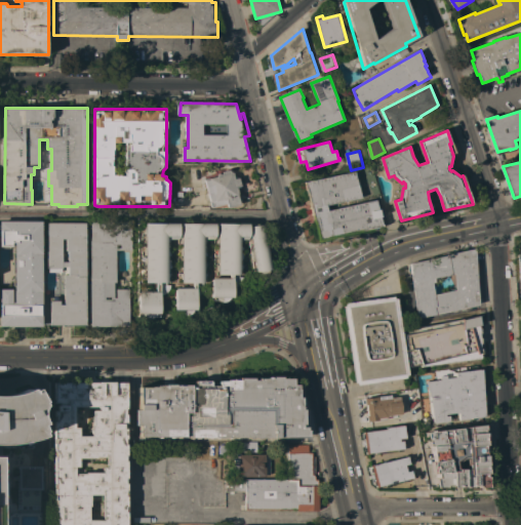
[(238,188),(239,188),(240,194),(239,194),(242,205),(230,207),(230,204),(214,208),(207,180),(211,179),(211,178),(218,176),(218,175),(225,174),(224,173),(225,171),(231,170),(233,172),(234,172),(235,172),(236,179),(241,178),(242,187),(238,188)]
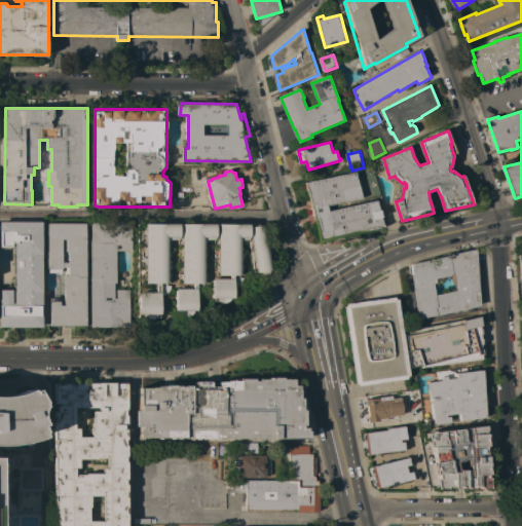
[(322,240),(315,214),(309,216),(308,212),(314,210),(307,183),(357,172),(364,198),(329,205),(330,212),(378,200),(385,227),(322,240)]
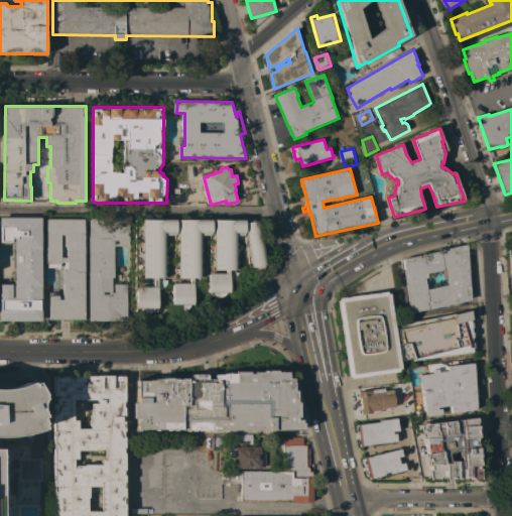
[(43,320),(1,320),(1,284),(14,284),(14,297),(16,297),(16,281),(15,281),(15,273),(16,273),(16,268),(15,268),(15,250),(16,250),(16,240),(14,240),(14,243),(11,243),(11,244),(4,244),(4,243),(1,243),(1,218),(42,218),(43,320)]
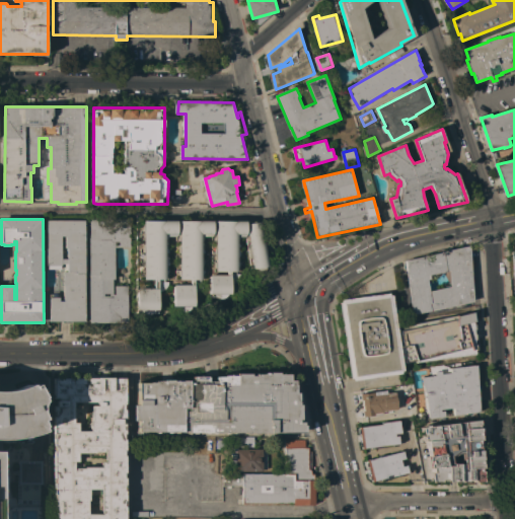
[(91,219),(132,219),(132,247),(117,247),(116,279),(115,279),(115,294),(117,294),(117,286),(130,286),(129,323),(91,323),(91,219)]
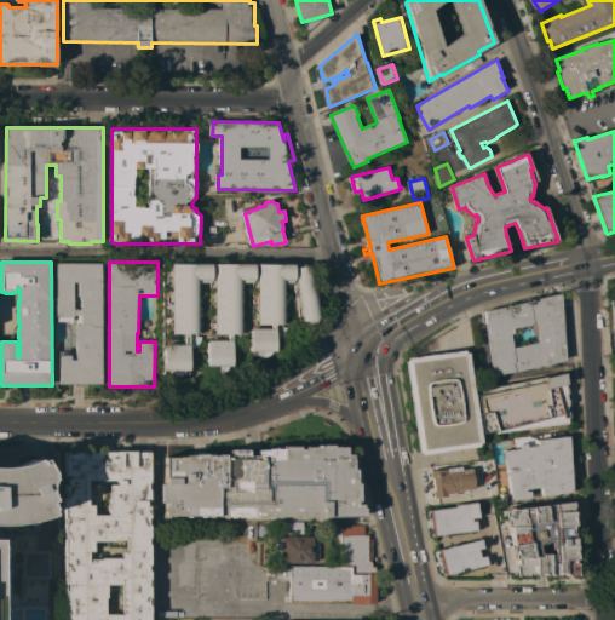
[(103,385),(88,385),(88,386),(78,386),(78,384),(62,384),(62,351),(73,351),(73,360),(79,360),(79,342),(74,342),(74,331),(79,331),(79,325),(82,325),(82,297),(81,297),(81,282),(75,282),(75,317),(74,317),(74,322),(59,322),(59,317),(58,317),(58,293),(59,293),(59,263),(103,263),(103,385)]
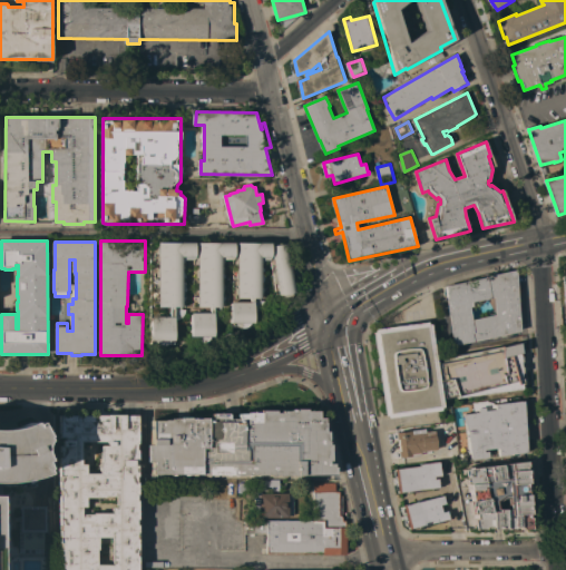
[(159,277),(157,277),(158,274),(159,271),(159,264),(157,264),(158,262),(159,258),(159,257),(159,254),(158,254),(158,252),(159,247),(159,243),(196,243),(196,256),(196,257),(195,258),(195,259),(194,259),(186,259),(186,264),(188,264),(188,268),(186,268),(186,272),(189,272),(189,277),(186,277),(186,283),(191,283),(191,287),(185,287),(186,296),(191,296),(191,302),(186,302),(186,307),(182,307),(182,310),(185,310),(185,312),(184,315),(181,318),(179,320),(176,320),(175,323),(175,341),(175,344),(168,344),(165,345),(163,345),(162,345),(158,344),(152,344),(152,317),(171,317),(171,307),(159,307),(159,277)]
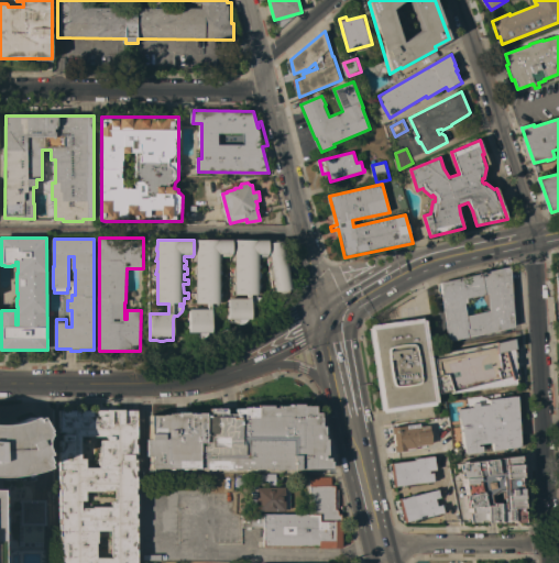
[(232,240),(232,254),(232,255),(231,255),(231,256),(222,256),(221,260),(222,268),(228,268),(228,274),(222,274),(222,280),(228,279),(228,285),(222,285),(222,294),(226,294),(226,299),(222,299),(222,304),(219,304),(219,306),(222,306),(222,308),(221,310),(221,311),(219,313),(218,315),(217,316),(214,317),(211,332),(208,332),(208,333),(207,335),(206,337),(205,338),(203,338),(200,338),(198,338),(197,338),(195,335),(189,337),(189,309),(208,309),(208,304),(196,304),(196,300),(195,298),(195,296),(195,294),(196,294),(196,290),(195,288),(195,284),(195,282),(195,279),(196,277),(196,274),(195,274),(195,272),(196,271),(196,261),(195,261),(195,258),(195,257),(196,255),(196,240),(232,240)]
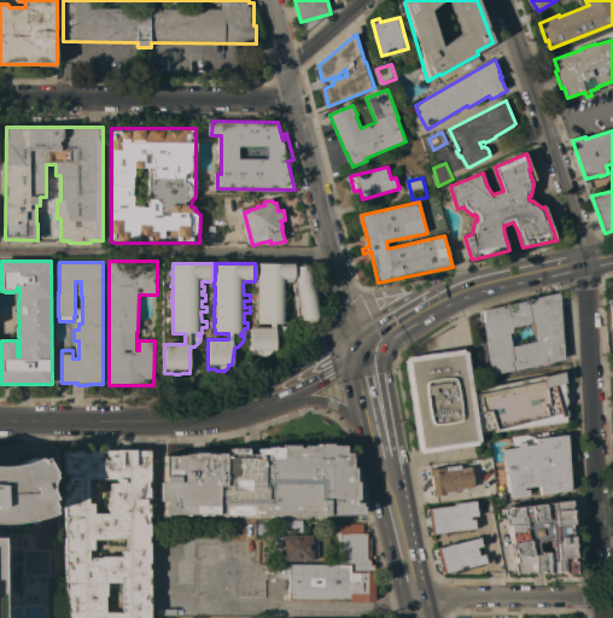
[(272,351),(270,353),(268,355),(267,355),(264,355),(263,355),(261,355),(258,354),(251,354),(251,327),(272,327),(272,324),(258,324),(258,320),(257,318),(256,315),(256,313),(258,313),(258,310),(257,305),(256,304),(256,302),(256,299),(257,298),(258,296),(258,286),(256,286),(256,284),(257,283),(258,280),(258,263),(295,263),(295,267),(313,264),(320,318),(320,320),(319,321),(316,324),(314,325),(311,325),(310,325),(307,324),(290,324),(290,326),(289,326),(289,328),(287,332),(285,334),(284,336),(281,337),(278,338),(276,338),(276,350),(272,350),(272,351)]
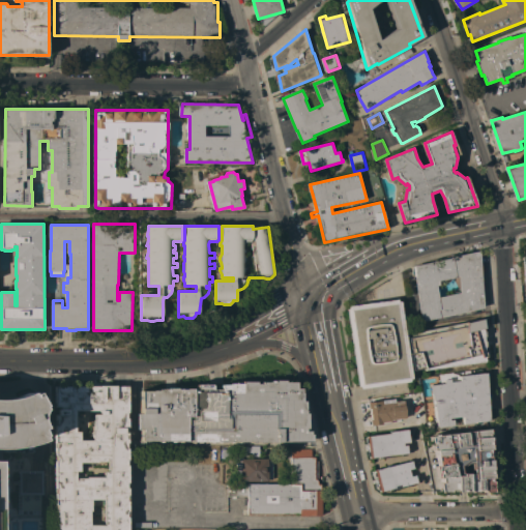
[(485,308),(422,321),(416,276),(417,276),(416,267),(481,253),(485,308)]
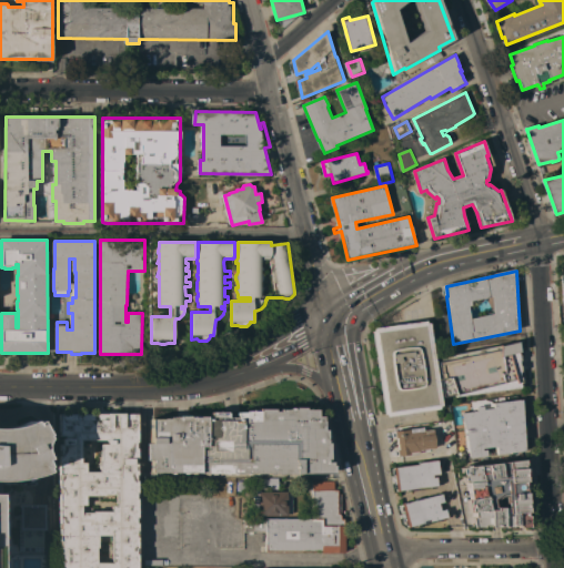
[(427,321),(427,322),(430,323),(431,323),(436,358),(521,342),(522,352),(521,352),(521,355),(523,355),(523,361),(522,361),(522,365),(523,365),(523,372),(522,372),(522,377),(524,377),(524,383),(523,383),(523,387),(457,397),(457,395),(442,397),(443,406),(442,406),(441,407),(441,409),(390,416),(390,415),(389,415),(386,414),(374,332),(375,332),(376,331),(376,330),(376,328),(427,321)]
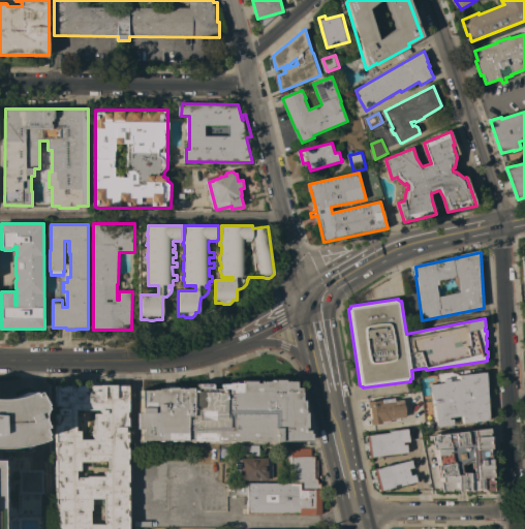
[(488,372),(490,419),(489,419),(465,423),(464,415),(450,417),(450,419),(454,419),(455,425),(438,427),(434,394),(433,394),(432,384),(445,383),(445,379),(451,378),(452,381),(461,380),(461,375),(488,372)]
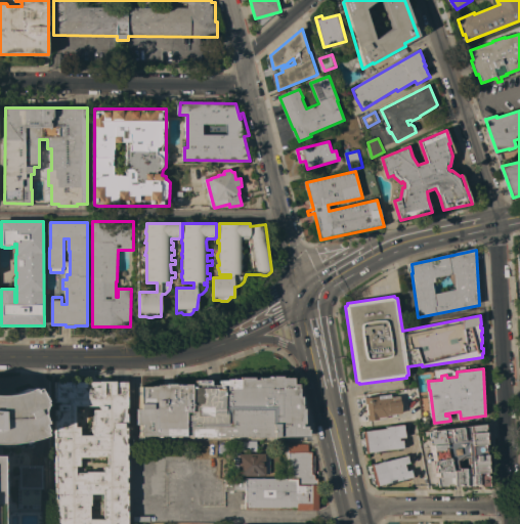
[(166,386),(167,385),(176,385),(184,385),(191,385),(196,385),(196,381),(197,381),(211,381),(212,381),(212,383),(220,383),(220,382),(221,381),(228,381),(228,380),(241,380),(241,378),(268,378),(268,377),(272,377),(283,377),(283,378),(294,378),(294,384),(299,384),(299,389),(299,396),(302,397),(302,408),(304,408),(304,424),(302,424),(302,427),(307,427),(307,429),(308,430),(308,437),(141,436),(141,425),(138,425),(138,409),(141,409),(141,387),(150,387),(150,386),(159,386),(166,386)]
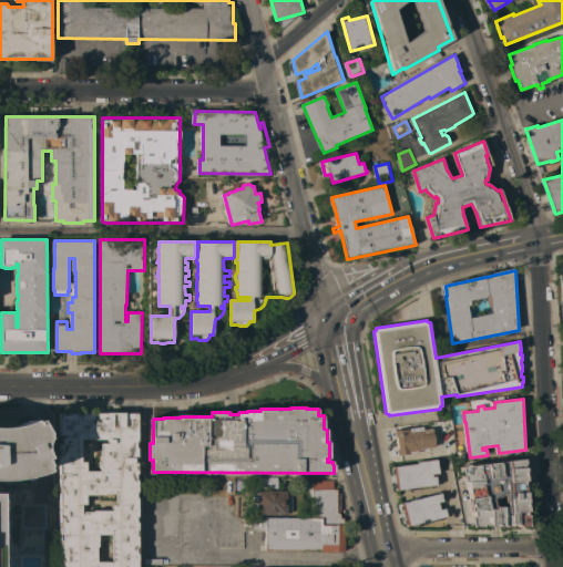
[(61,566),(62,444),(65,444),(65,439),(67,439),(67,435),(62,435),(62,413),(140,413),(139,459),(135,459),(135,463),(139,463),(139,566),(61,566)]
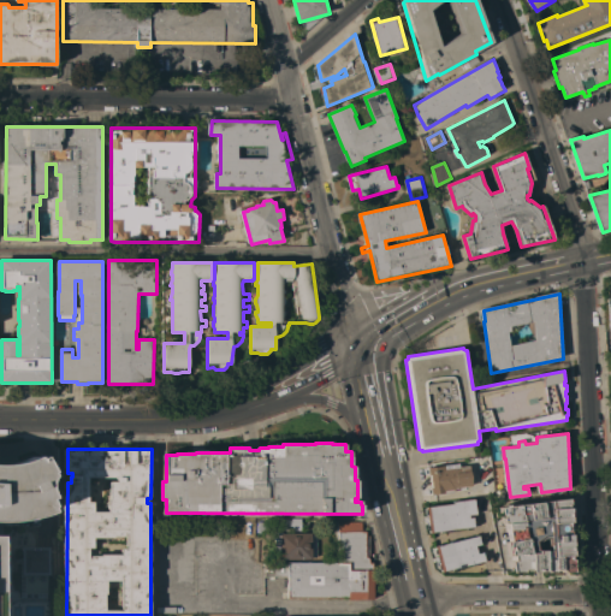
[(0,456),(9,456),(18,454),(19,462),(27,460),(35,456),(36,458),(41,456),(51,472),(48,473),(51,475),(48,479),(47,481),(47,484),(47,487),(47,490),(48,493),(51,498),(47,499),(51,507),(48,508),(51,511),(41,515),(35,517),(23,520),(15,521),(10,522),(4,522),(5,539),(0,539),(0,456)]
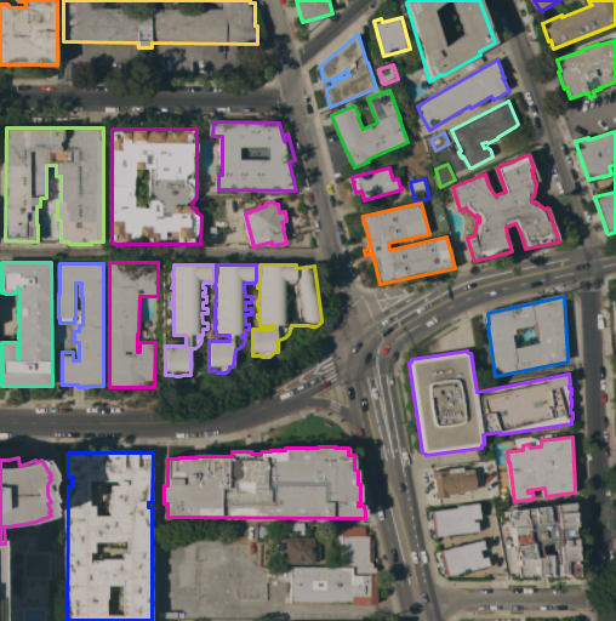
[(460,497),(450,499),(450,497),(437,499),(437,497),(435,497),(435,496),(435,494),(437,494),(437,491),(438,491),(437,478),(434,479),(434,477),(433,478),(433,476),(432,473),(433,473),(433,471),(465,467),(465,471),(475,469),(478,490),(460,493),(460,494),(458,494),(460,497)]
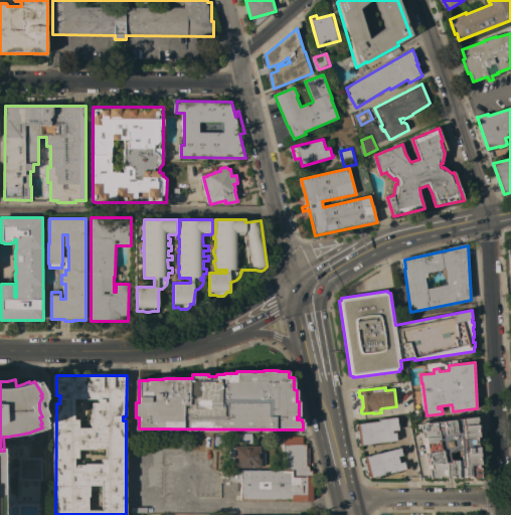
[(362,446),(361,441),(360,435),(359,430),(359,423),(381,420),(381,419),(398,417),(400,430),(393,431),(394,433),(397,433),(398,441),(362,446)]
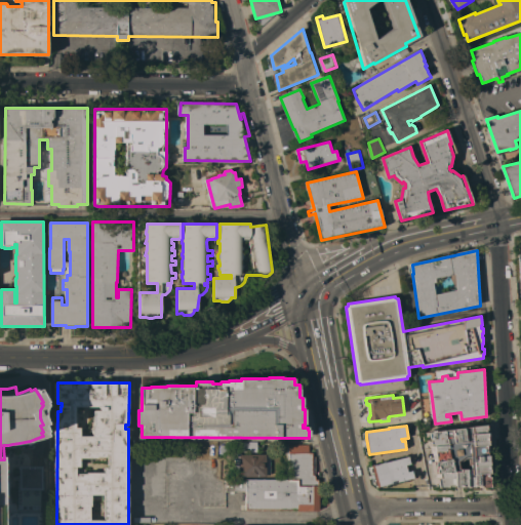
[(488,457),(489,474),(487,474),(487,477),(489,477),(490,488),(482,488),(480,488),(480,486),(474,486),(474,488),(469,488),(469,486),(466,486),(466,488),(453,488),(453,486),(447,486),(447,488),(439,488),(437,479),(440,479),(439,474),(436,475),(434,462),(436,461),(434,446),(431,447),(428,433),(432,432),(432,431),(435,431),(435,432),(486,426),(487,431),(485,431),(485,434),(487,433),(487,445),(486,445),(486,456),(488,456),(488,457)]
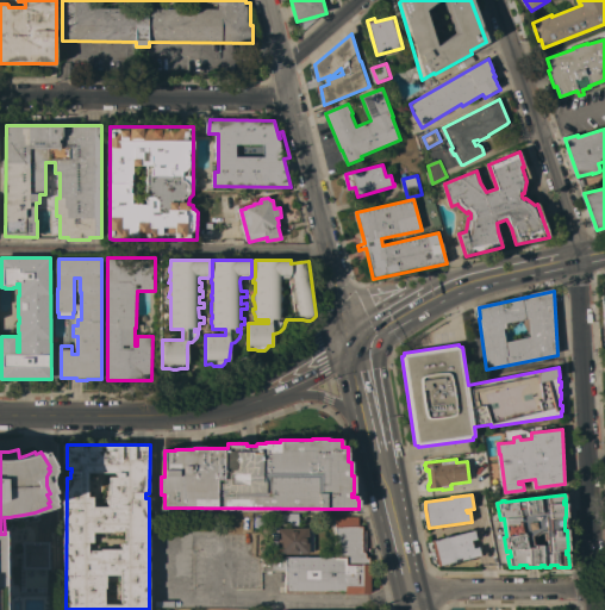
[(288,571),(274,571),(274,574),(269,574),(269,571),(264,571),(264,556),(287,556),(337,556),(337,517),(368,517),(368,556),(372,556),(372,593),(347,593),(347,592),(288,592),(288,571)]
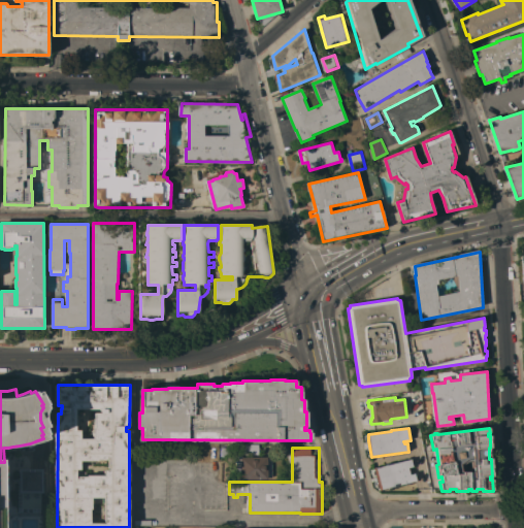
[(254,480),(253,479),(242,480),(242,471),(238,471),(237,456),(244,456),(244,458),(253,457),(253,460),(258,460),(258,457),(272,457),(272,474),(269,474),(269,480),(254,480)]
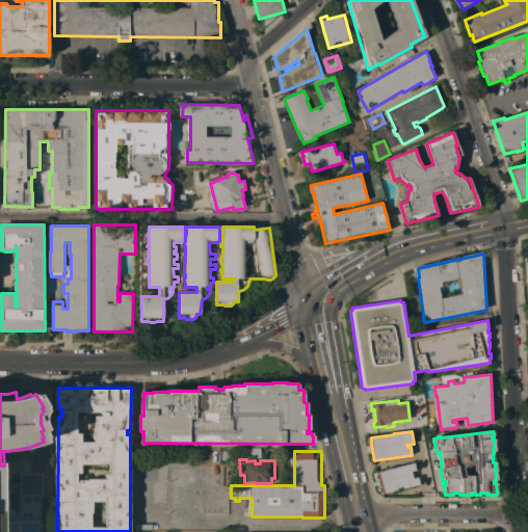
[(378,472),(416,462),(417,470),(413,472),(415,478),(419,477),(421,484),(384,494),(381,488),(380,483),(379,480),(378,480),(377,474),(378,474),(378,472)]
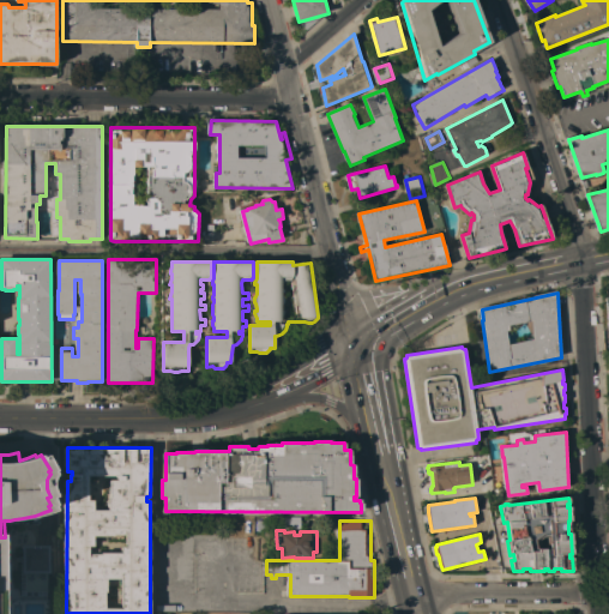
[(52,573),(48,573),(48,591),(26,591),(26,573),(24,573),(24,546),(52,546),(52,573)]
